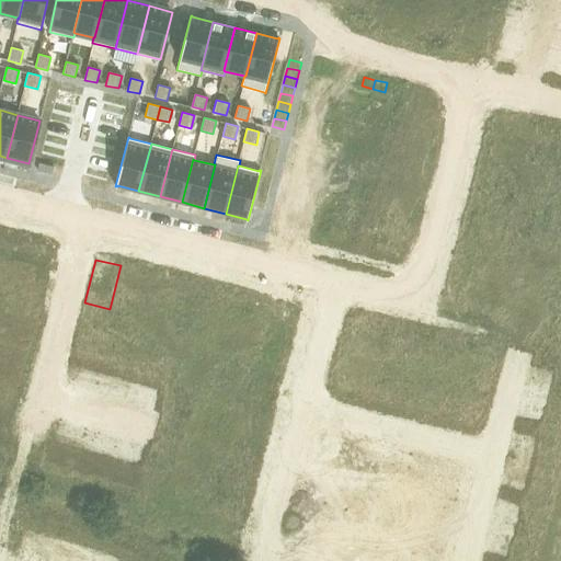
[(121,265),(110,309),(133,315),(144,272),(121,265)]
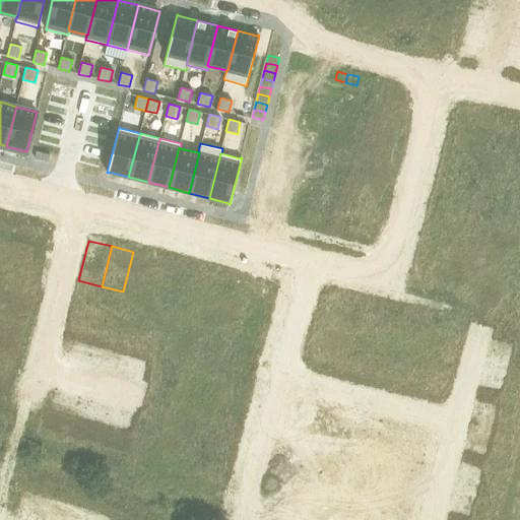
[(133,252),(123,291),(144,297),(154,257),(133,252)]
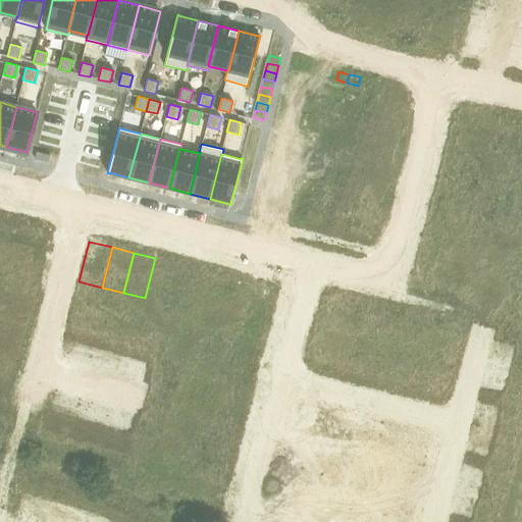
[(187,266),(184,277),(196,280),(199,269),(187,266)]
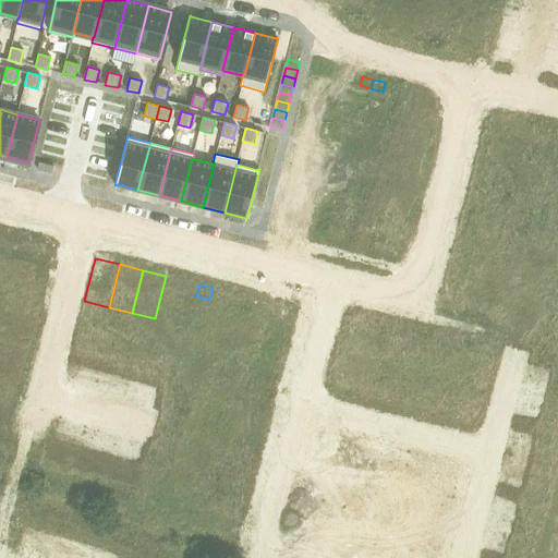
[(192,316),(189,328),(202,331),(204,319),(192,316)]
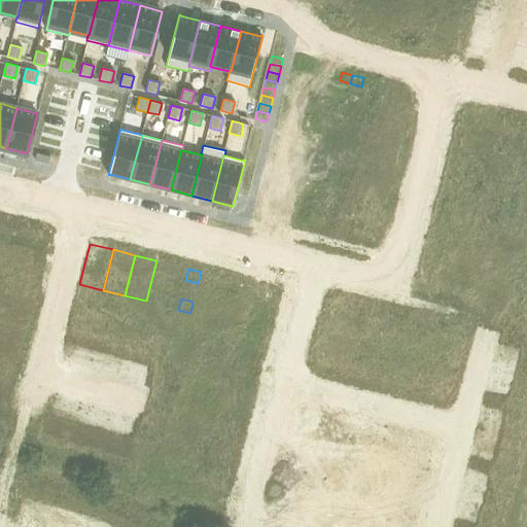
[(178,310),(175,320),(187,323),(190,313),(178,310)]
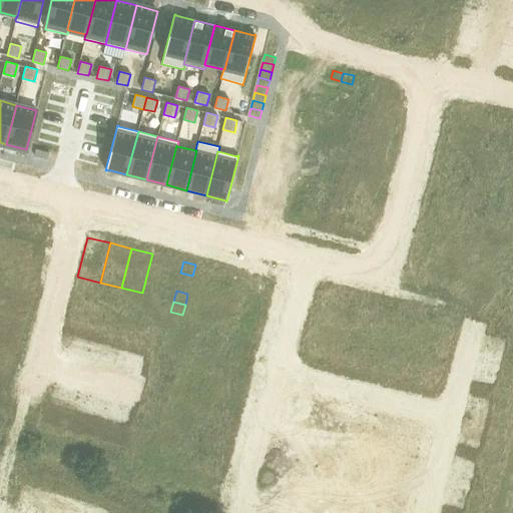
[(84,312),(81,324),(89,326),(92,314),(84,312)]
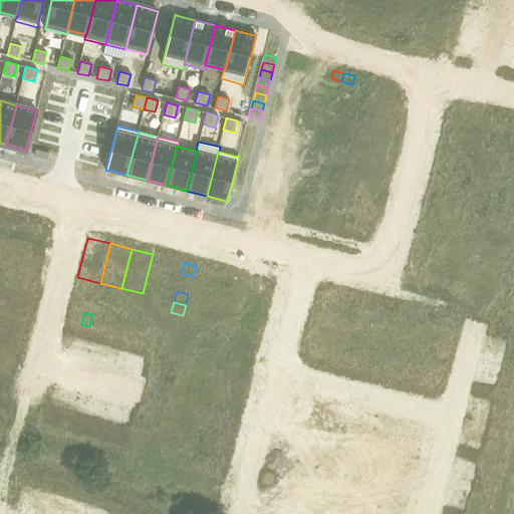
[(92,314),(89,326),(96,328),(100,316),(92,314)]
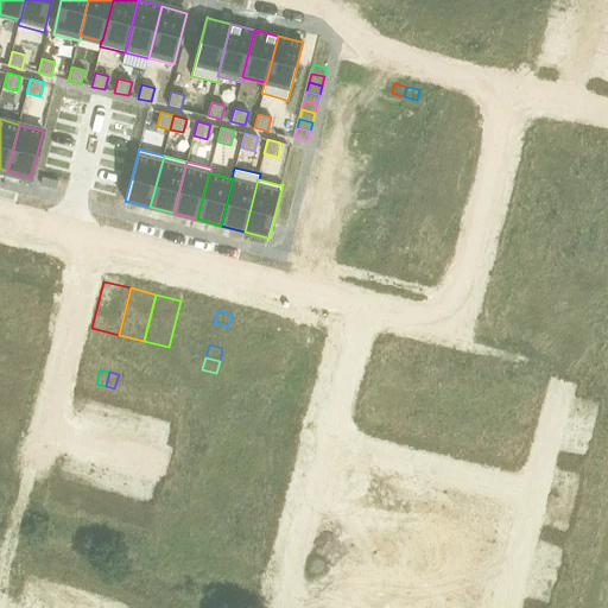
[(150,382),(146,397),(156,399),(159,385),(150,382)]
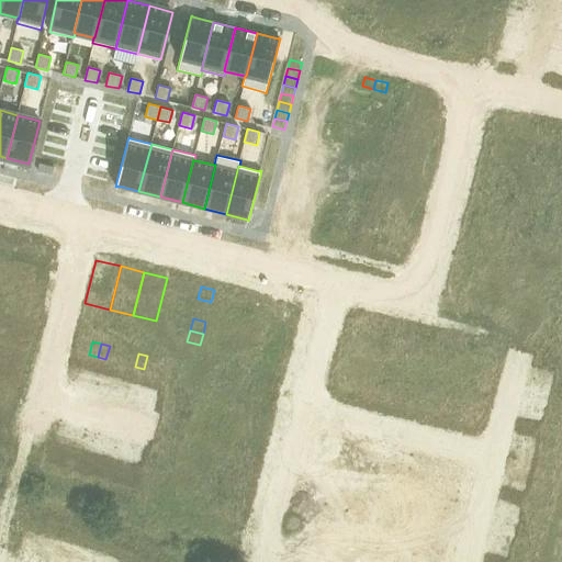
[(147,356),(144,369),(153,371),(153,370),(149,369),(152,358),(155,359),(156,358),(147,356)]
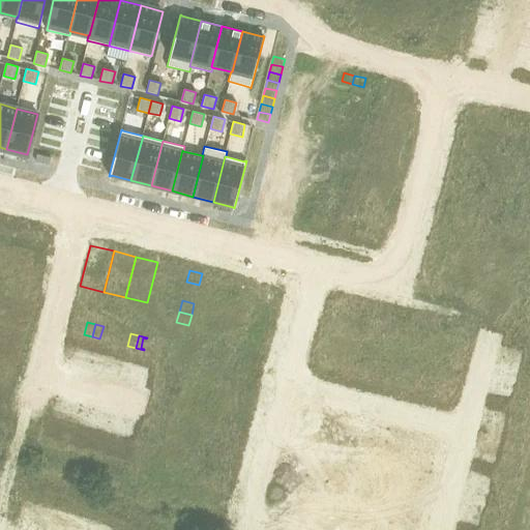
[(143,337),(141,348),(144,349),(149,351),(151,341),(146,339),(143,337)]
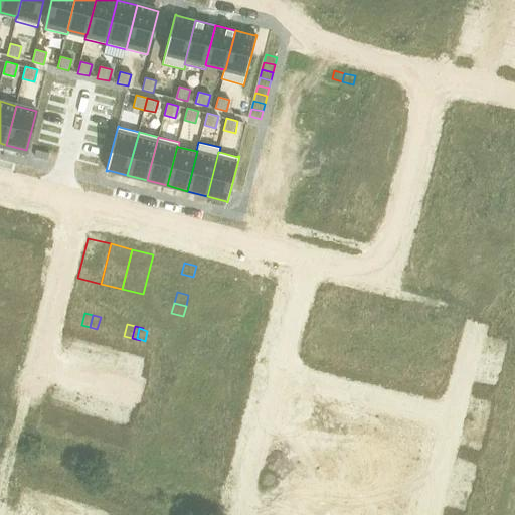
[(167,331),(164,342),(176,345),(178,334),(167,331)]
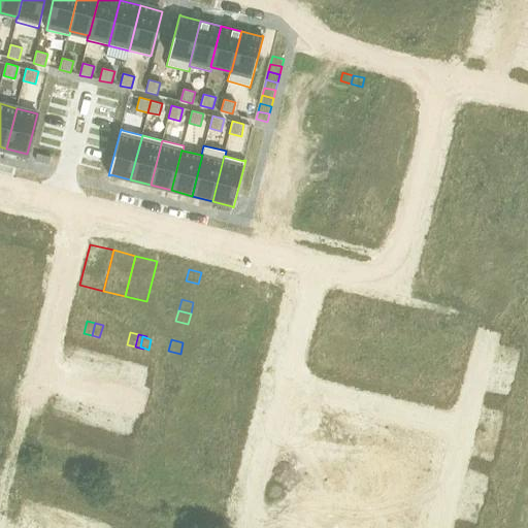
[(168,351),(165,362),(177,365),(180,354),(168,351)]
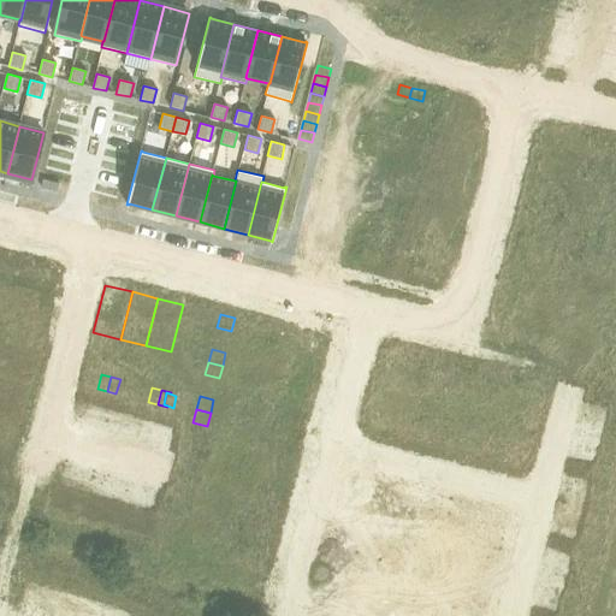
[(388,430),(384,444),(392,446),(396,432),(388,430)]
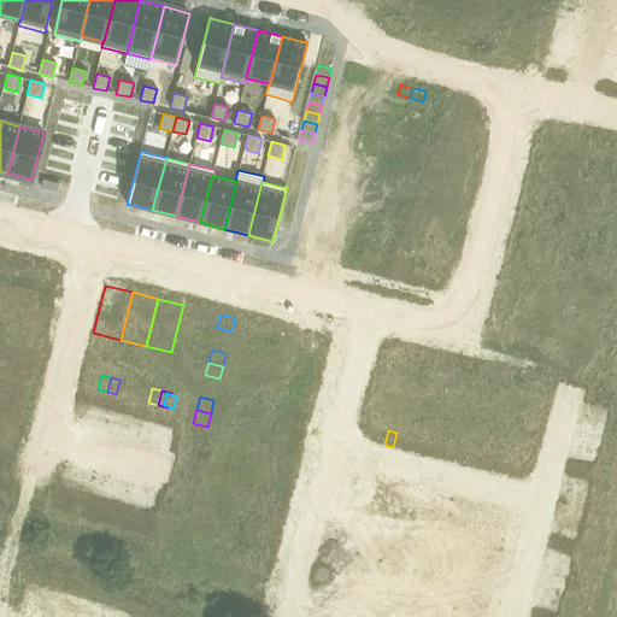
[(397,433),(393,447),(403,450),(406,435),(397,433)]
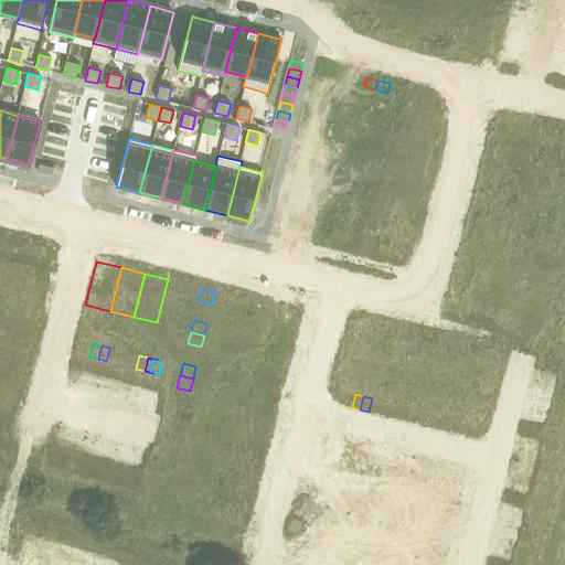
[(172,405),(169,417),(182,420),(185,408),(172,405)]
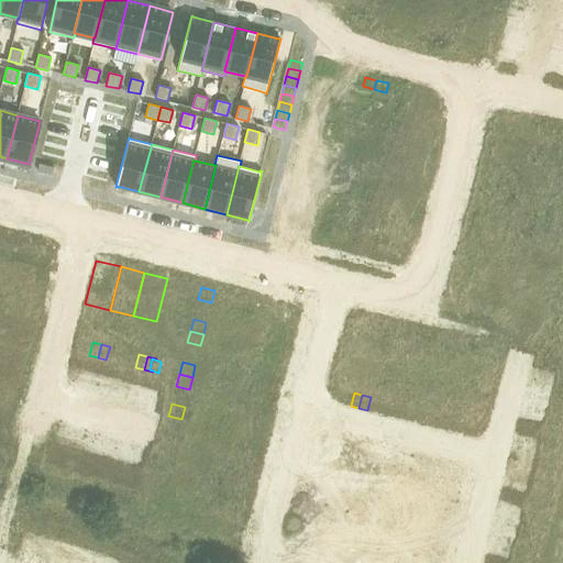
[(423,404),(422,411),(432,416),(433,408),(423,404)]
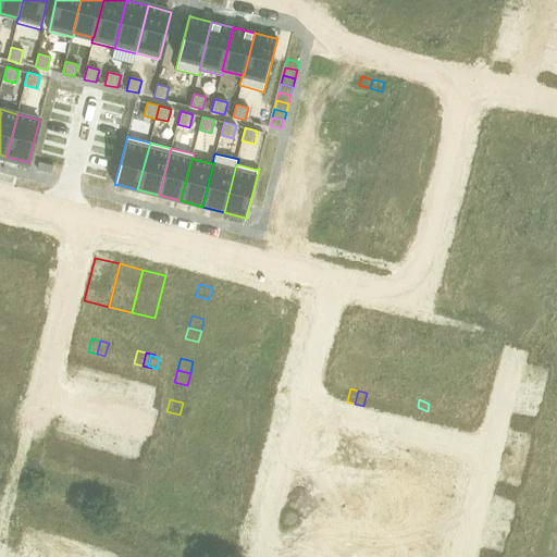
[(398,400),(395,413),(404,416),(407,403),(398,400)]
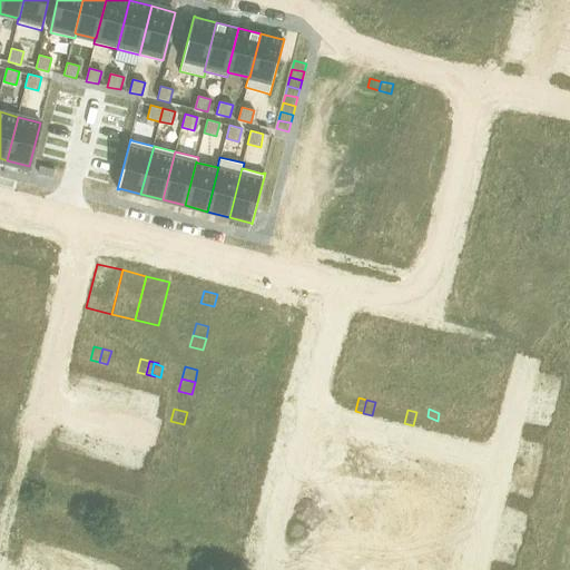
[(416,412),(413,425),(421,428),(424,414),(416,412)]
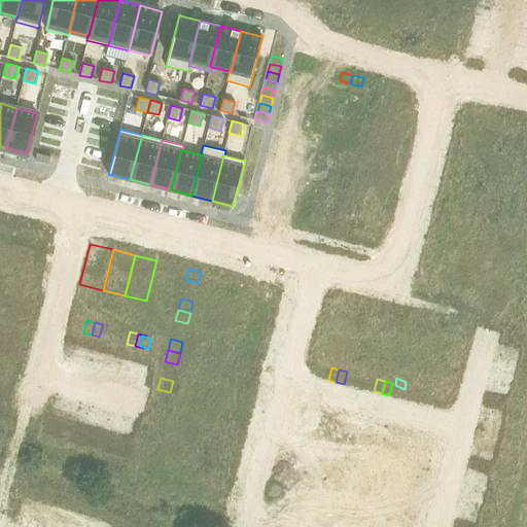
[(408,387),(405,398),(413,400),(416,389),(408,387)]
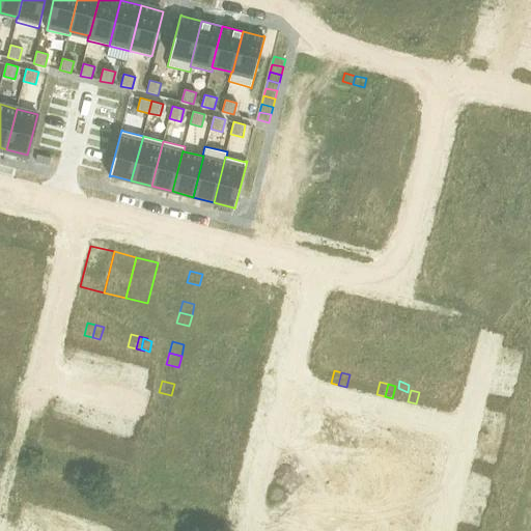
[(155,411),(151,422),(164,425),(166,414),(155,411)]
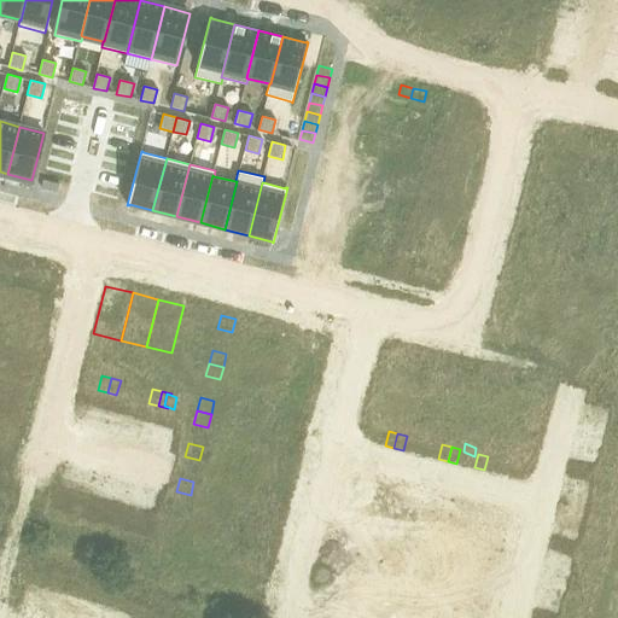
[(176,491),(173,503),(187,507),(191,495),(176,491)]
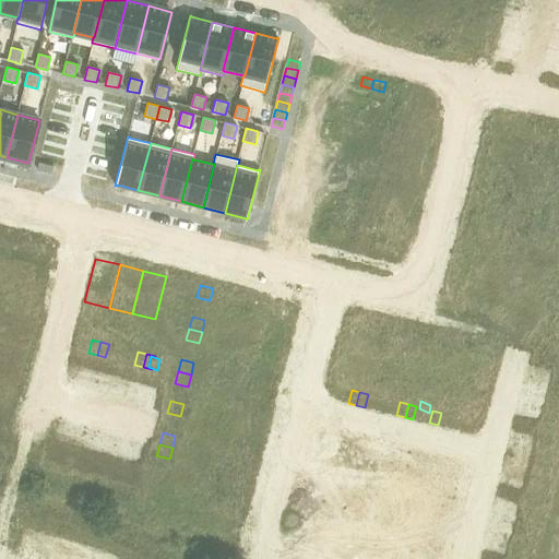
[(152,475),(149,487),(162,490),(164,478),(152,475)]
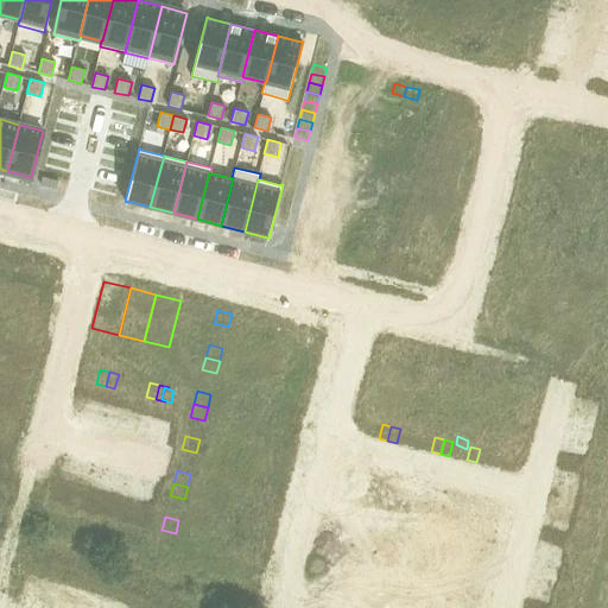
[(162,530),(158,543),(172,546),(176,533),(162,530)]
